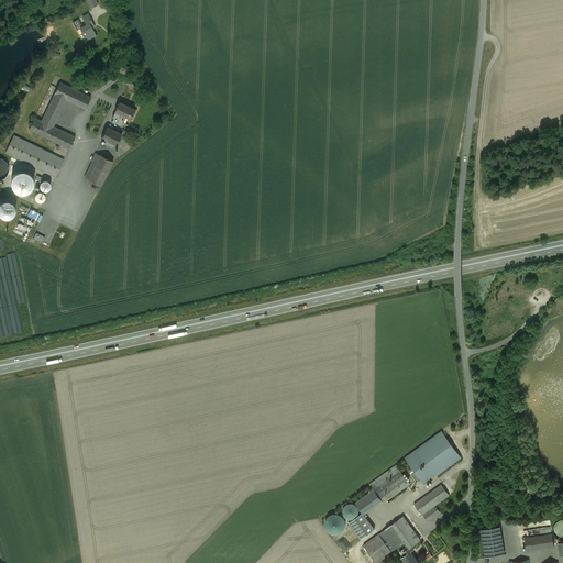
[(89,21),(86,23),(87,25),(80,28),(83,33),(85,32),(88,39),(96,35),(89,21)]
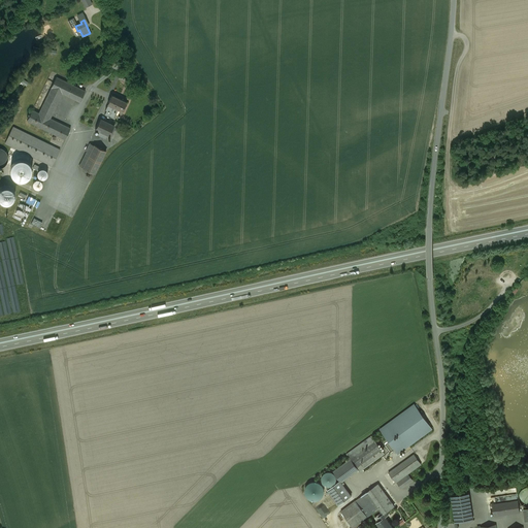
[(39,113),(51,119),(55,109),(55,108),(62,94),(79,102),(85,91),(57,77),(39,113)]
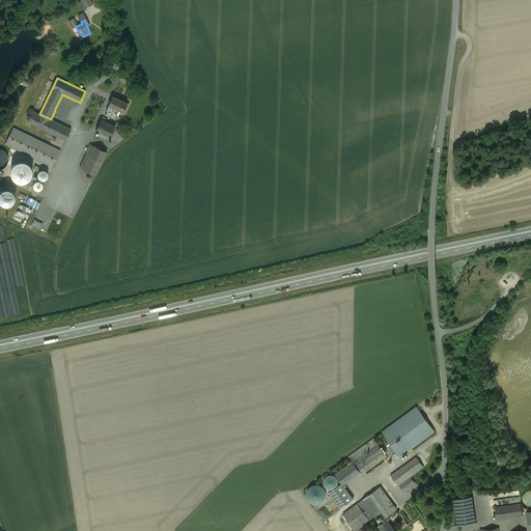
[(128,103),(113,95),(108,105),(109,105),(108,107),(106,111),(107,111),(106,115),(108,116),(108,115),(114,118),(116,113),(117,114),(119,110),(122,112),(128,103)]
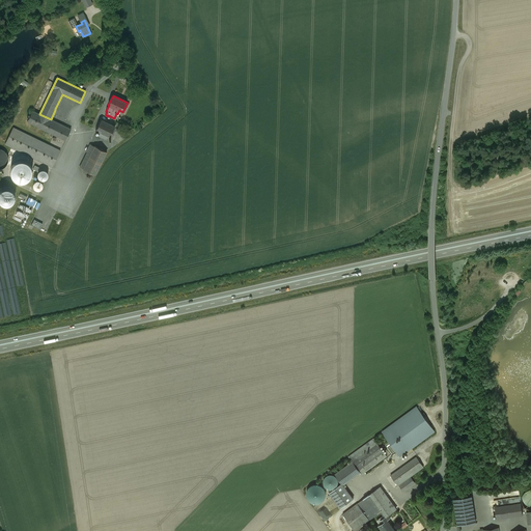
[(65,140),(71,130),(51,119),(39,114),(32,111),(31,114),(29,118),(27,121),(65,140)]
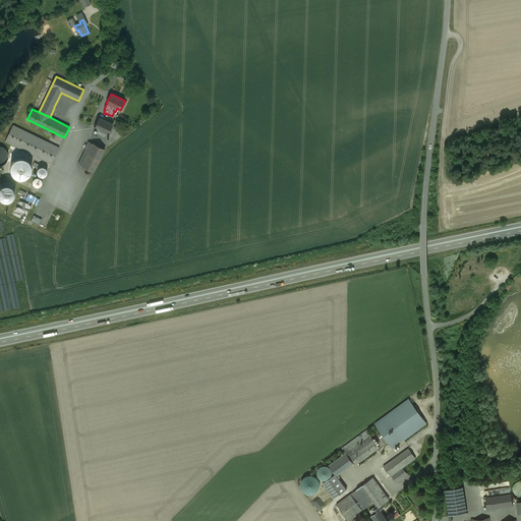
[(113,124),(99,117),(95,127),(99,129),(97,132),(98,133),(104,136),(106,132),(108,133),(107,134),(108,135),(111,136),(116,126),(118,127),(120,122),(115,120),(113,124)]
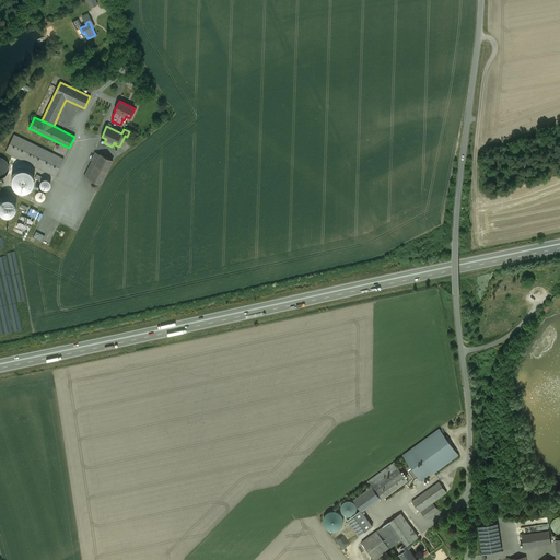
[(63,159),(23,139),(14,135),(6,152),(7,152),(30,163),(55,176),(63,159)]
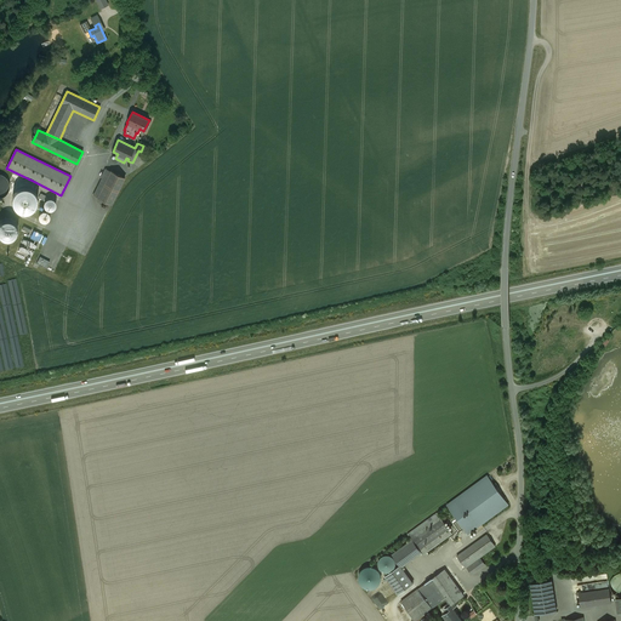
[(101,178),(106,181),(110,171),(106,169),(101,178)]
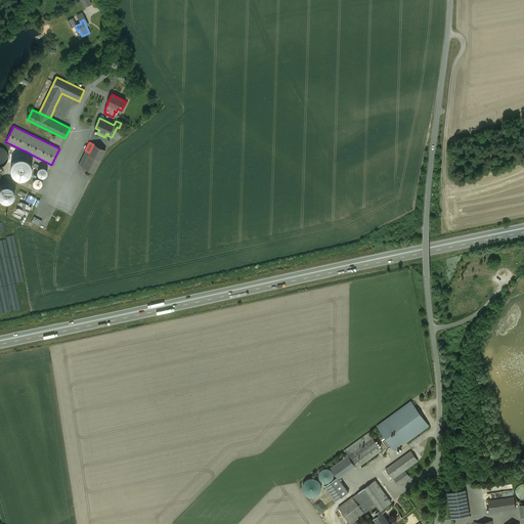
[(105,149),(93,144),(89,153),(82,167),(94,173),(105,149)]
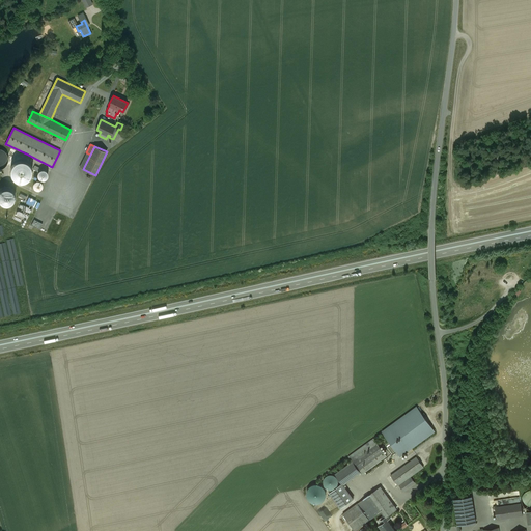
[(16,179),(19,182),(22,182),(26,180),(28,178),(30,176),(32,173),(32,169),(31,166),(29,163),(26,161),(23,160),(19,160),(16,162),(12,164),(11,167),(10,171),(11,174),(14,177),(16,179)]
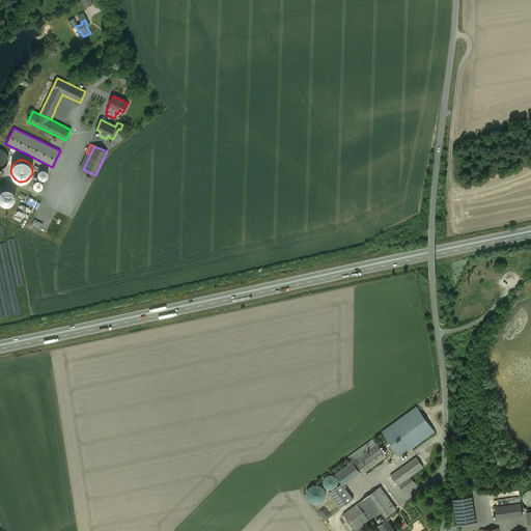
[(38,177),(39,178),(40,179),(43,179),(45,179),(46,178),(47,177),(48,175),(48,174),(48,172),(47,171),(45,170),(44,170),(42,170),(40,170),(39,171),(38,172),(37,174),(37,175),(38,177)]
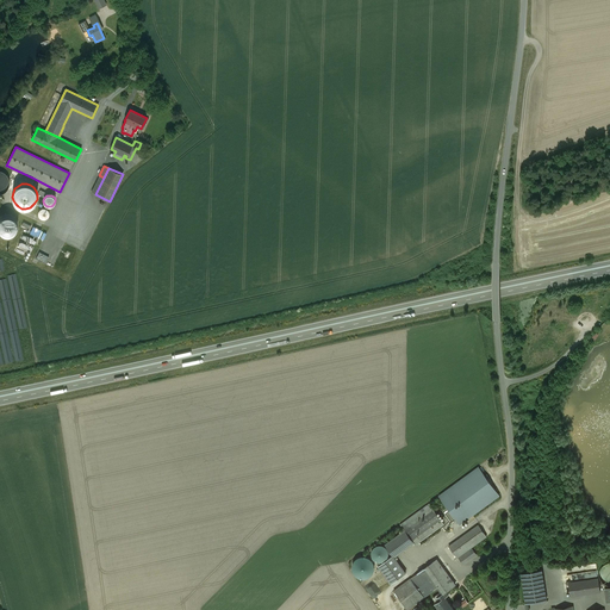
[(38,216),(39,217),(42,218),(43,218),(45,218),(47,217),(48,216),(49,215),(49,212),(49,211),(48,210),(47,209),(45,207),(43,207),(42,207),(39,209),(38,210),(38,212),(38,213),(38,216)]
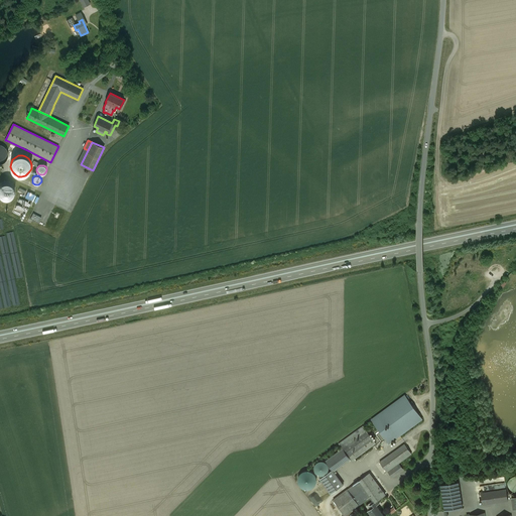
[(0,196),(1,198),(4,199),(7,199),(9,199),(12,197),(13,195),(14,191),(14,189),(14,186),(12,184),(10,183),(7,182),(4,182),(2,183),(0,184),(0,196)]
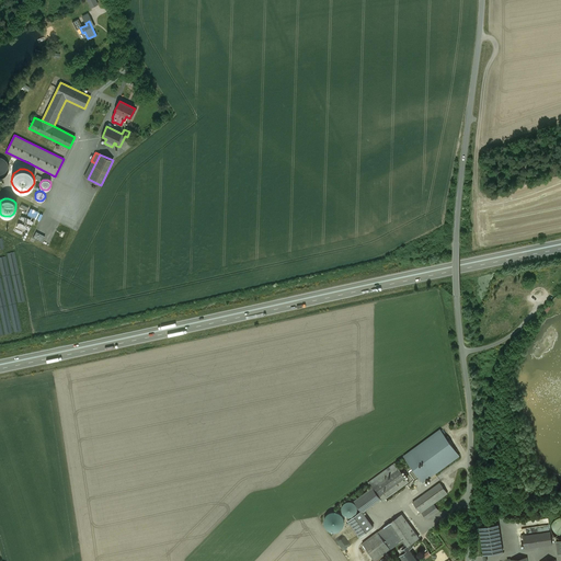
[(37,213),(31,208),(27,215),(35,218),(37,213)]
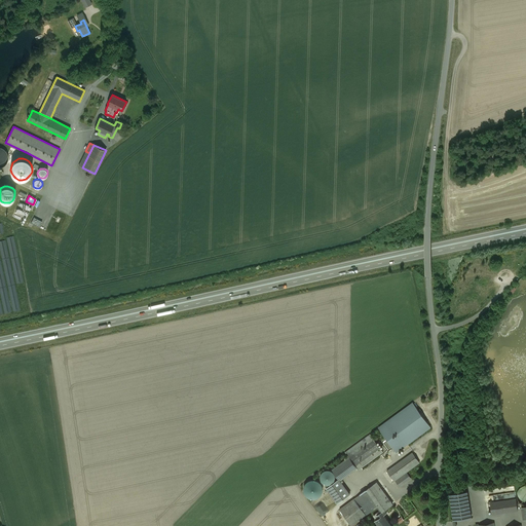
[(31,208),(20,202),(19,205),(30,211),(31,208)]
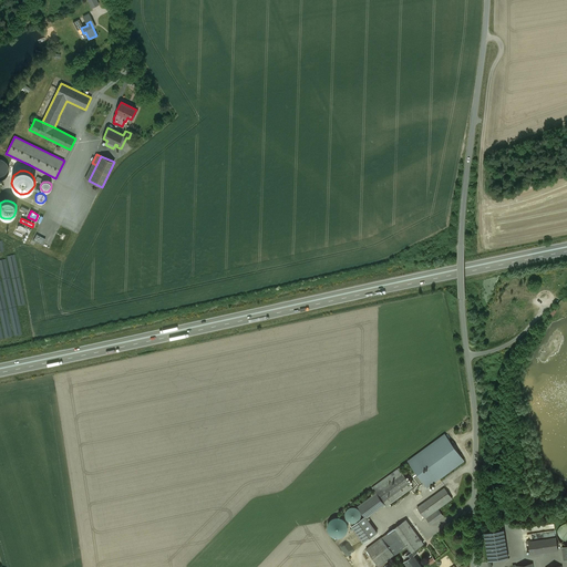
[(31,230),(19,225),(17,227),(29,234),(31,230)]
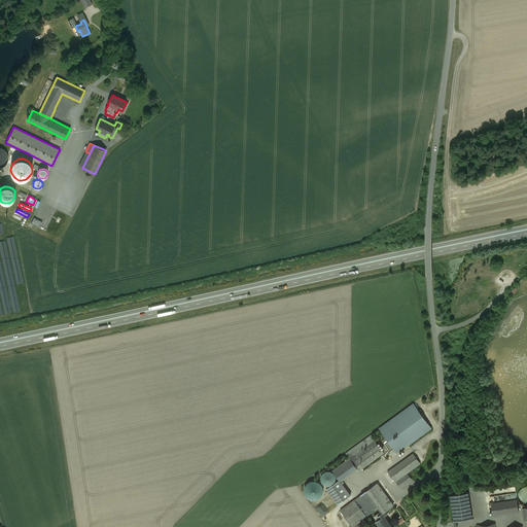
[(42,222),(34,218),(31,223),(39,227),(42,222)]
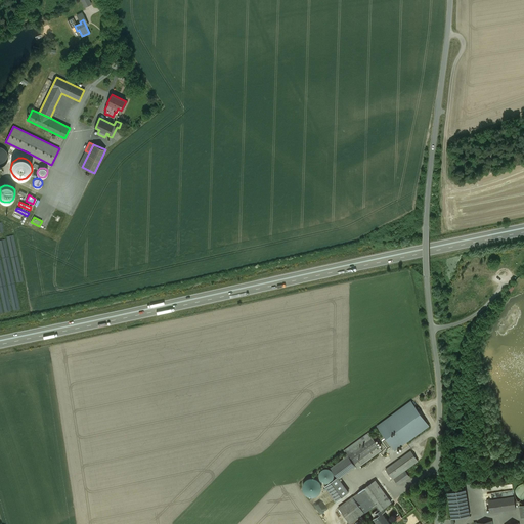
[(411,401),(377,427),(394,450),(429,425),(411,401)]
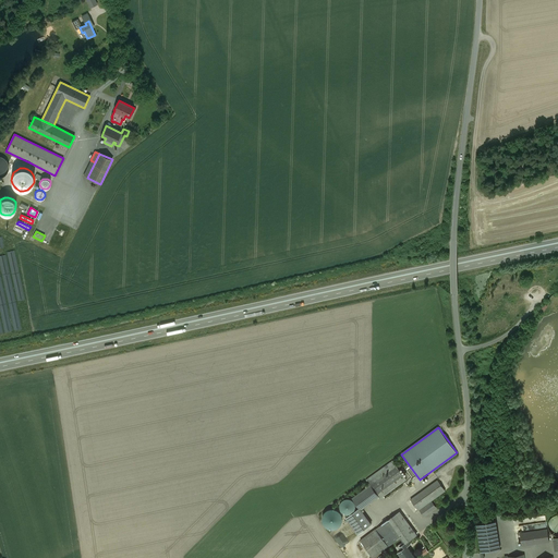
[(371,485),(397,466),(392,461),(366,480),(371,485)]
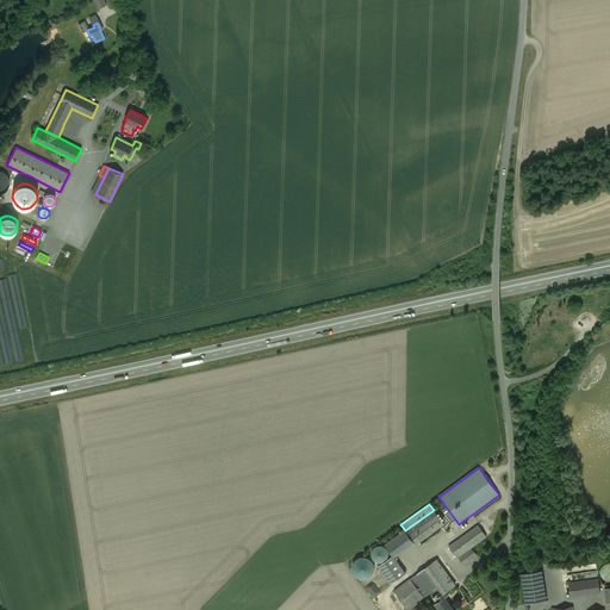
[(405,530),(414,543),(416,546),(444,524),(434,510),(405,530)]
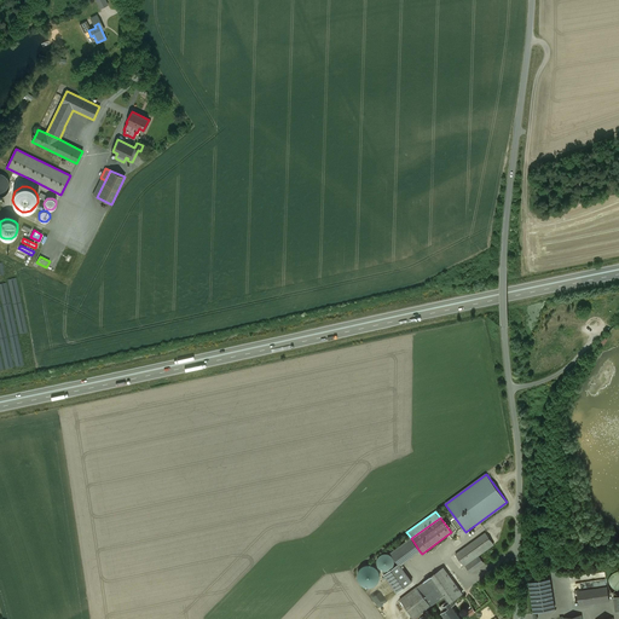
[(485,533),(456,554),(464,566),(479,555),(493,545),(485,533)]
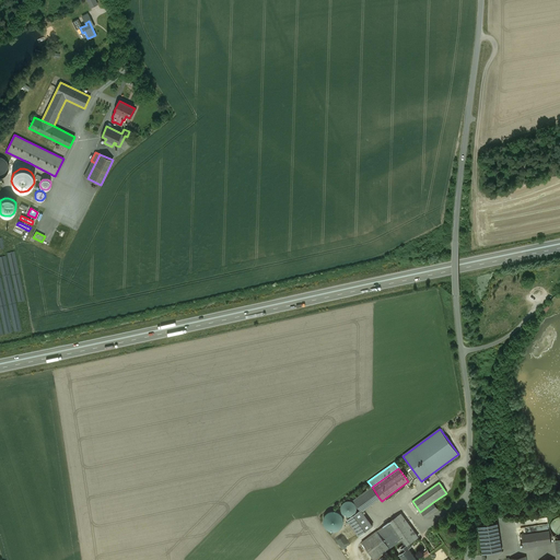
[(372,487),(354,500),(361,510),(362,512),(380,499),(372,487)]
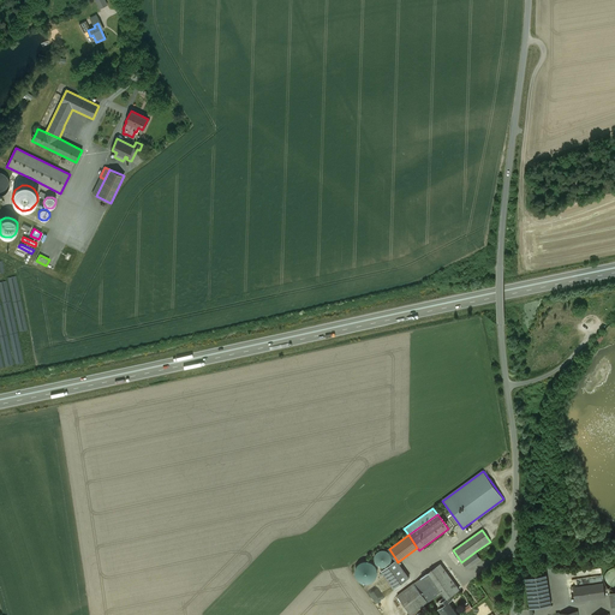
[(376,559),(378,562),(381,563),(383,565),(386,565),(389,562),(390,560),(392,557),(392,555),(389,553),(388,550),(386,550),(383,550),(380,551),(377,553),(376,556),(376,559)]
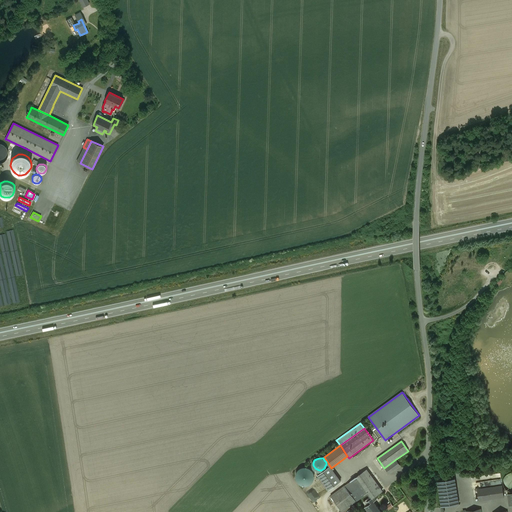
[(400,465),(396,459),(384,468),(388,473),(400,465)]
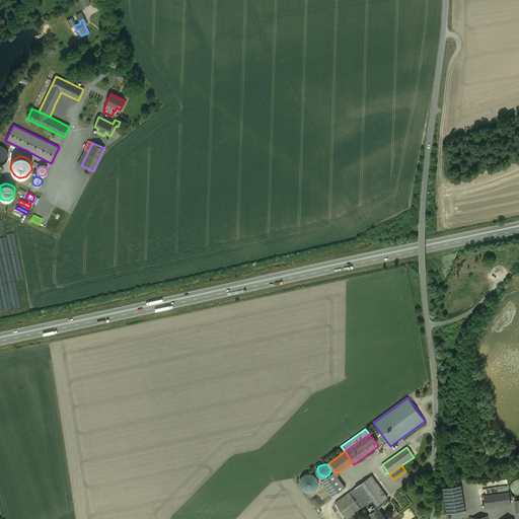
[(335,472),(322,482),(332,497),(346,488),(336,474),(335,472)]
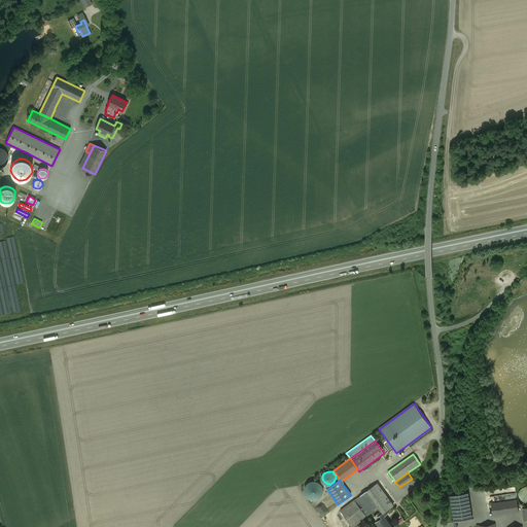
[(305,493),(306,496),(308,497),(310,499),(313,499),(315,499),(317,499),(319,498),(321,496),(322,494),(323,491),(323,489),(323,487),(321,485),(320,483),(318,482),(315,481),(313,481),(311,481),(308,483),(307,484),(305,486),(305,489),(305,491),(305,493)]
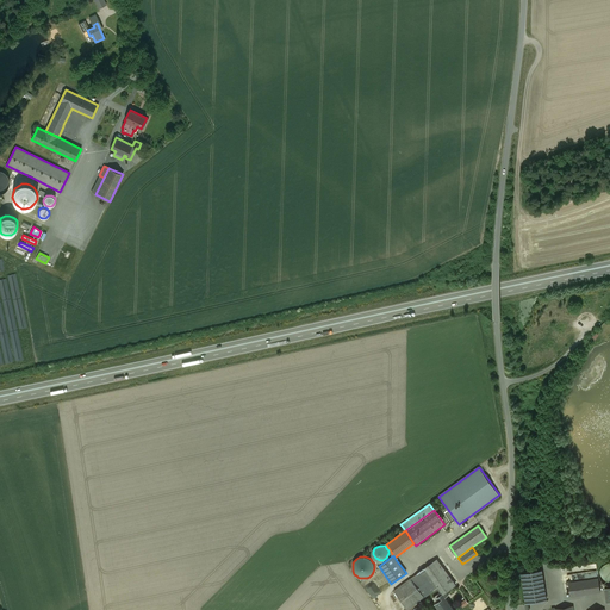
[(410,579),(424,597),(437,587),(441,592),(442,593),(455,585),(436,560),(410,579)]
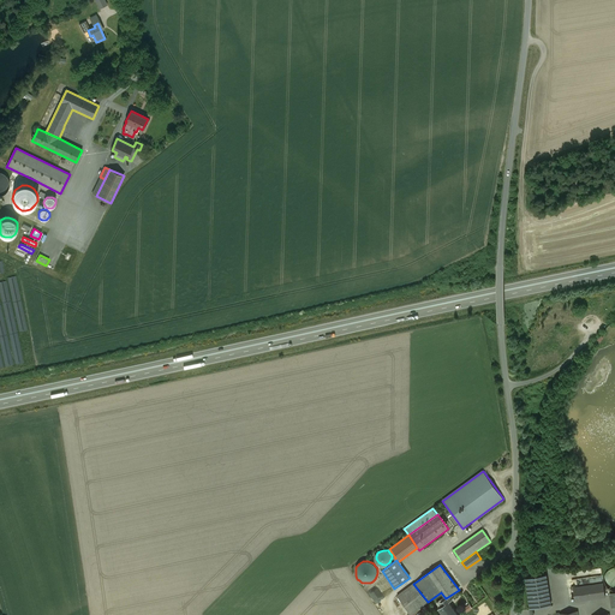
[(604,579),(605,584),(609,587),(614,590),(614,567),(611,568),(608,571),(605,574),(604,579)]
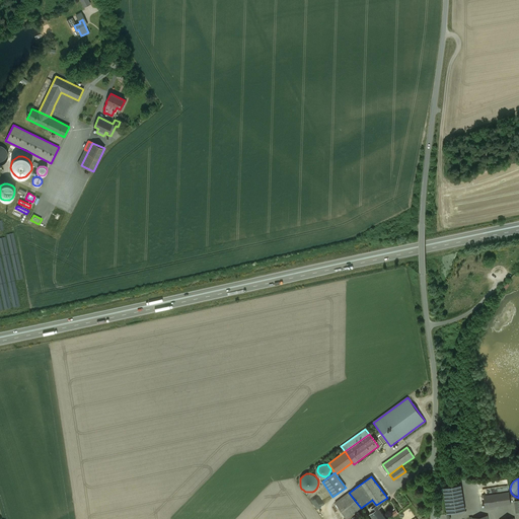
[(461,485),(444,488),(447,513),(465,510),(461,485)]
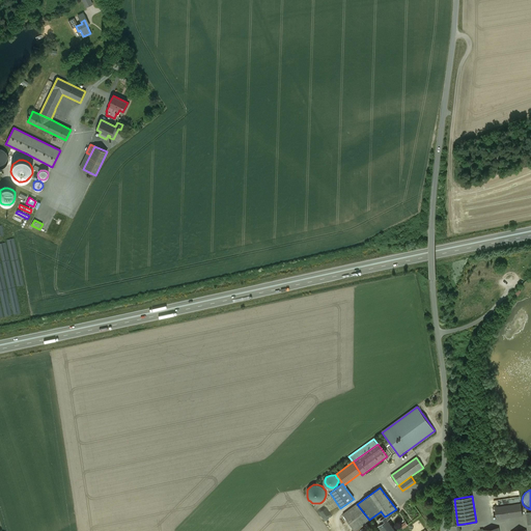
[(523,514),(521,503),(495,507),(497,519),(523,514)]
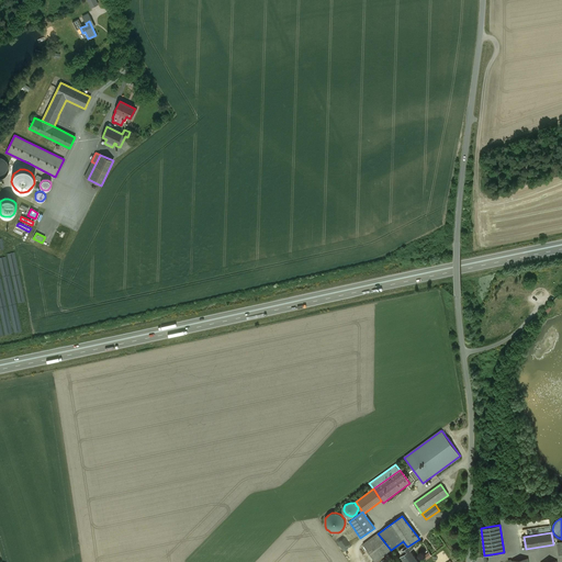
[(378,534),(363,543),(377,561),(391,550),(378,534)]
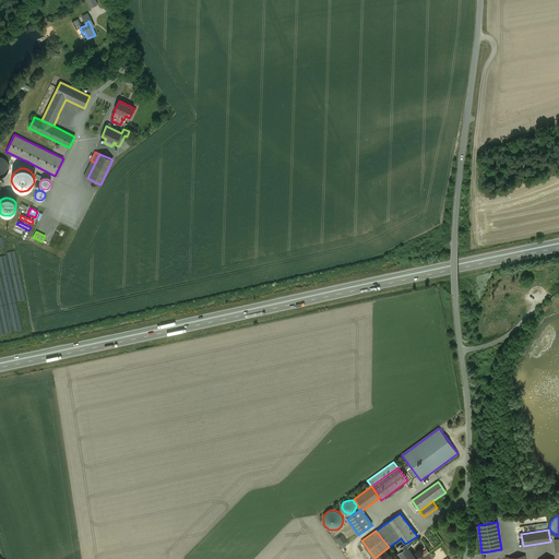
[(405,544),(404,543),(401,546),(401,545),(400,546),(397,548),(400,551),(407,546),(405,544)]
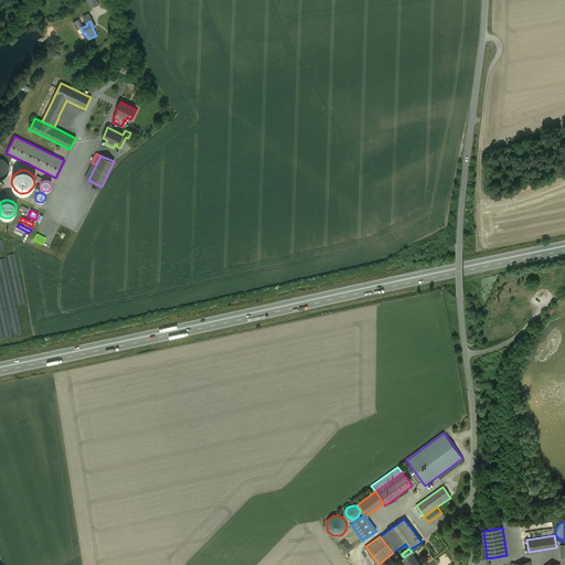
[(420,564),(412,552),(404,557),(403,558),(407,564),(420,564)]
